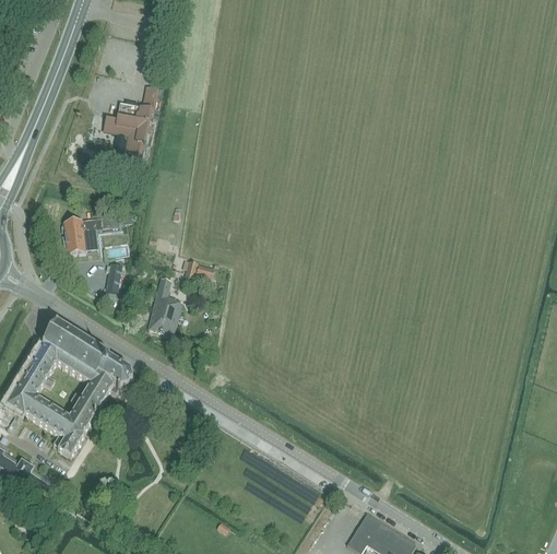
[(152,108),(157,87),(144,84),(141,107),(118,103),(116,115),(105,113),(102,129),(122,133),(122,136),(123,138),(126,138),(118,175),(133,178),(140,143),(142,143),(145,143),(152,108)]
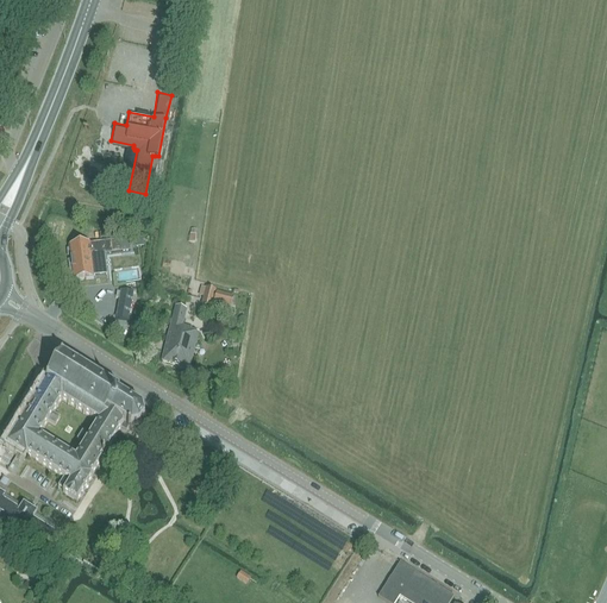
[(116,234),(66,240),(67,251),(70,275),(91,272),(91,271),(88,250),(101,247),(117,246),(127,245),(126,233),(116,234)]
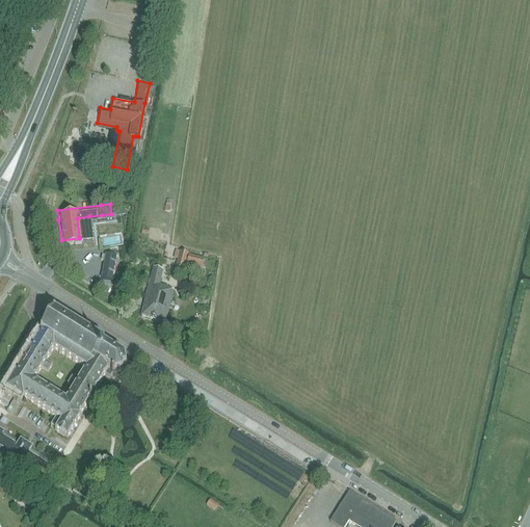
[(186,248),(179,246),(175,261),(182,263),(186,248)]
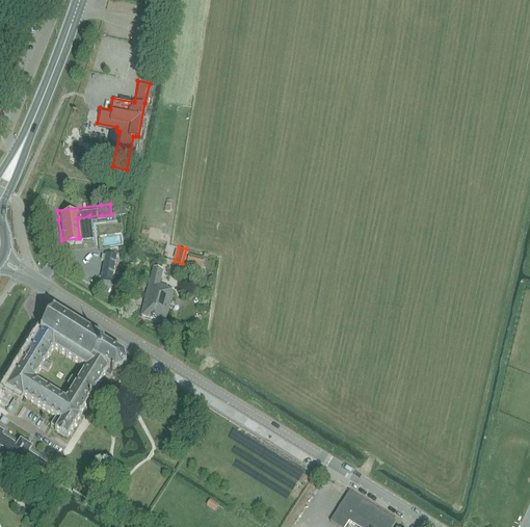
[(103,249),(99,273),(109,275),(113,251),(103,249)]
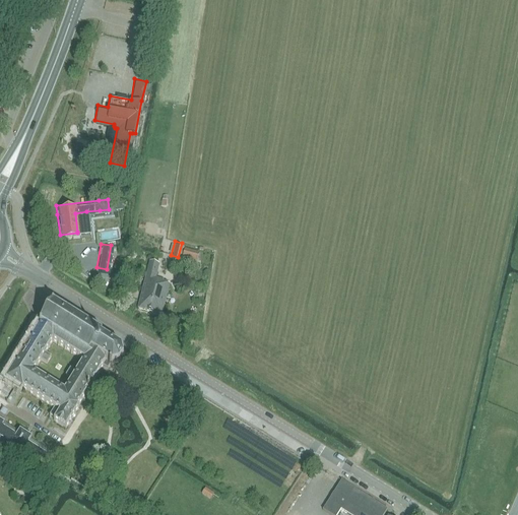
[(197,249),(183,245),(181,251),(195,255),(197,249)]
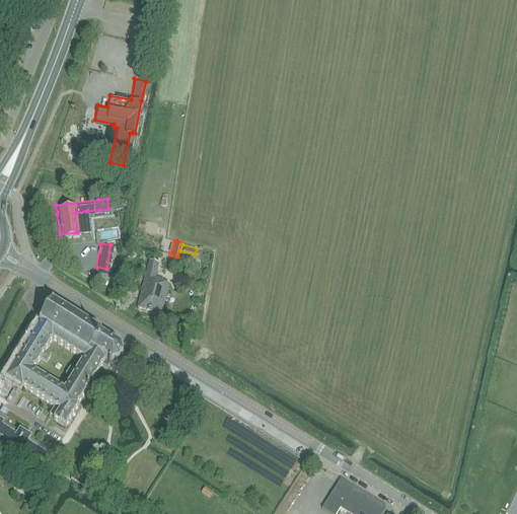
[(157,309),(165,279),(159,278),(159,276),(152,274),(154,267),(152,266),(154,260),(147,258),(135,304),(157,309)]
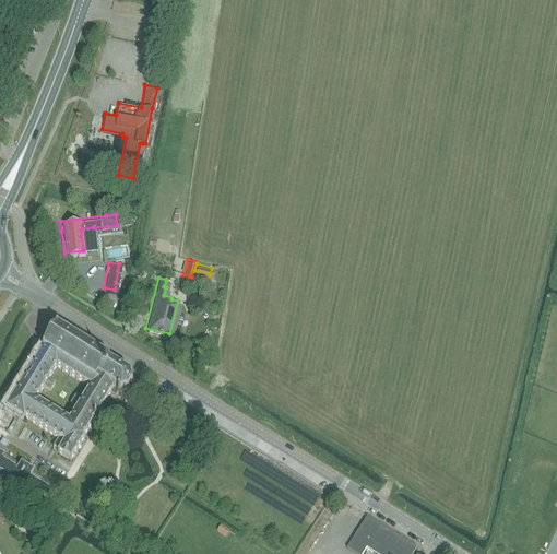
[(130,380),(129,374),(104,358),(106,355),(54,321),(39,344),(39,345),(2,404),(20,416),(22,413),(56,435),(50,443),(56,446),(54,448),(68,457),(82,434),(81,433),(110,386),(115,389),(123,387),(131,390),(134,388),(134,384),(130,380)]
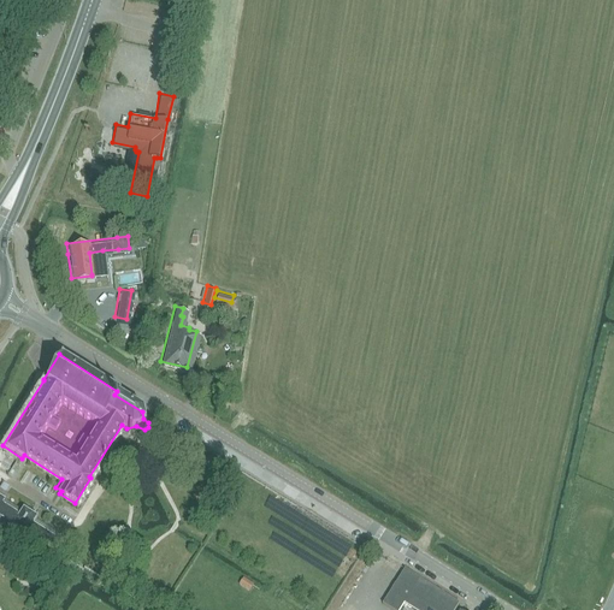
[(173,414),(176,407),(169,404),(166,412),(173,414)]
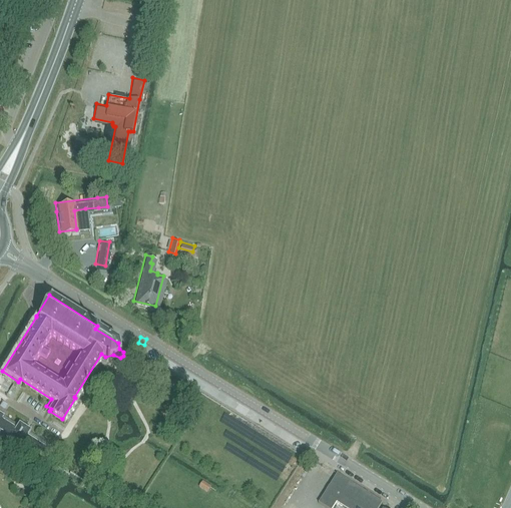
[(0,432),(1,433),(3,430),(8,434),(15,423),(1,414),(5,408),(0,404),(0,432)]
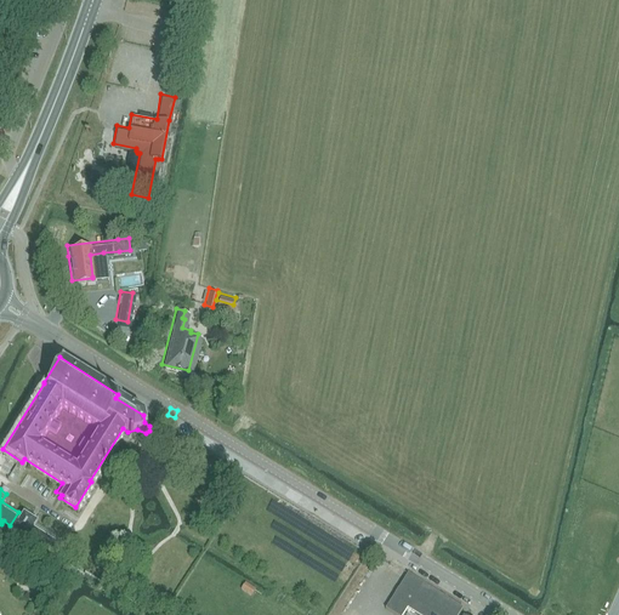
[(18,512),(10,525),(62,559),(67,552),(56,545),(61,537),(32,519),(33,517),(21,508),(18,512)]
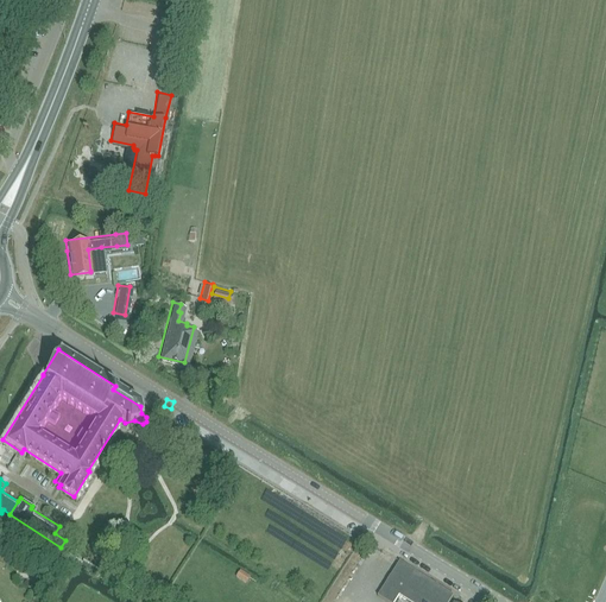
[(455,601),(452,600),(449,601),(443,601),(450,591),(397,557),(376,591),(390,601),(396,590),(414,601),(455,601)]
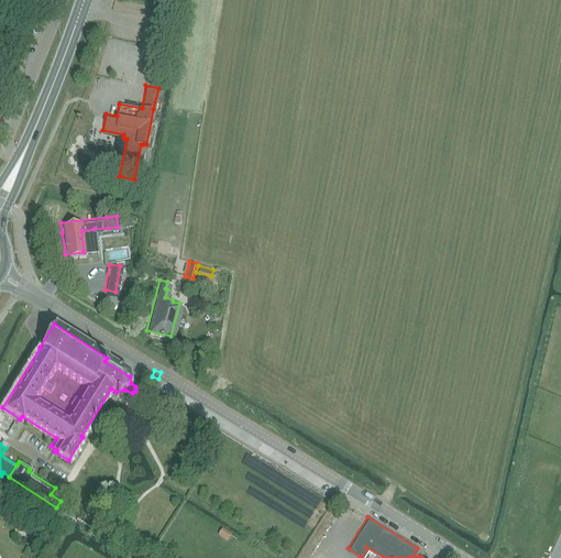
[(220,525),(217,531),(226,536),(229,531),(220,525)]
